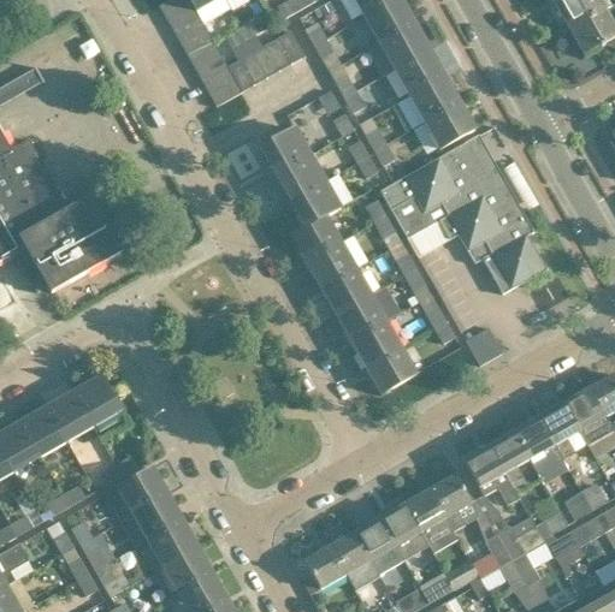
[(165,0),(158,5),(165,18),(190,4),(188,0),(165,0)]
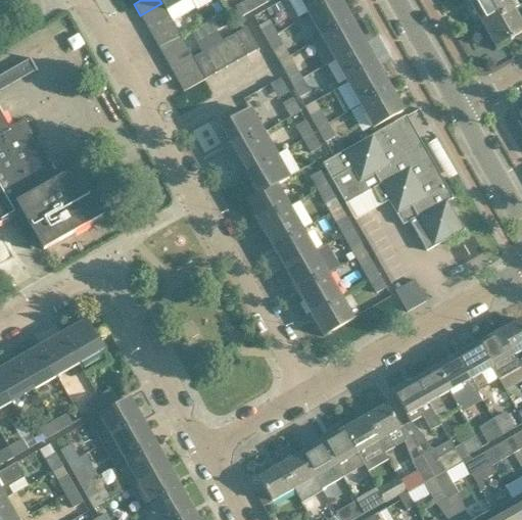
[(159,0),(161,3),(164,9),(182,0),(159,0)]
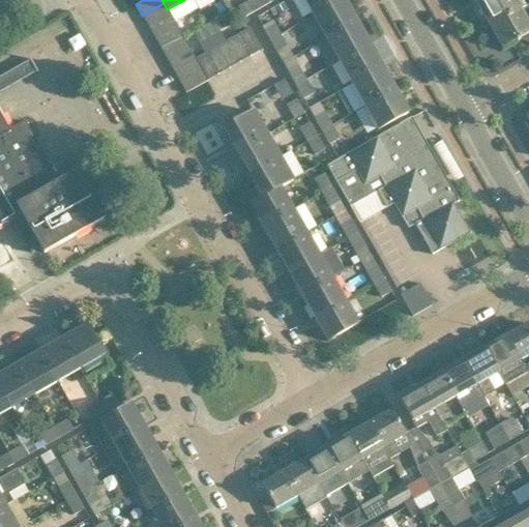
[(243,15),(257,6),(253,0),(245,0),(238,4),(243,15)]
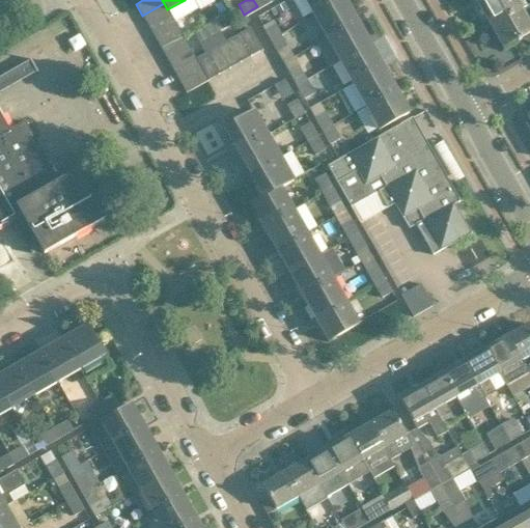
[(304,0),(312,14),(336,0),(304,0)]
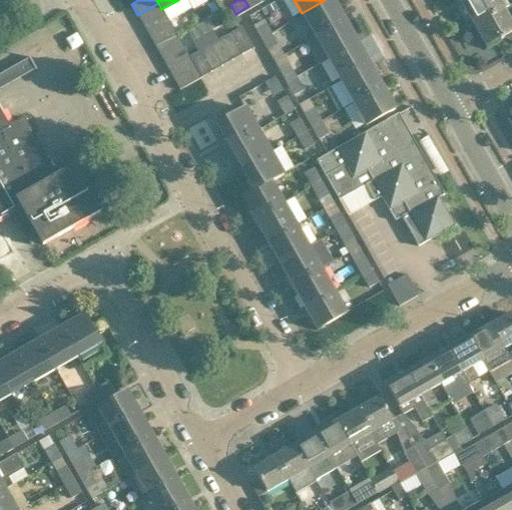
[(344,18),(334,0),(325,0),(302,13),(314,35),(344,18)]
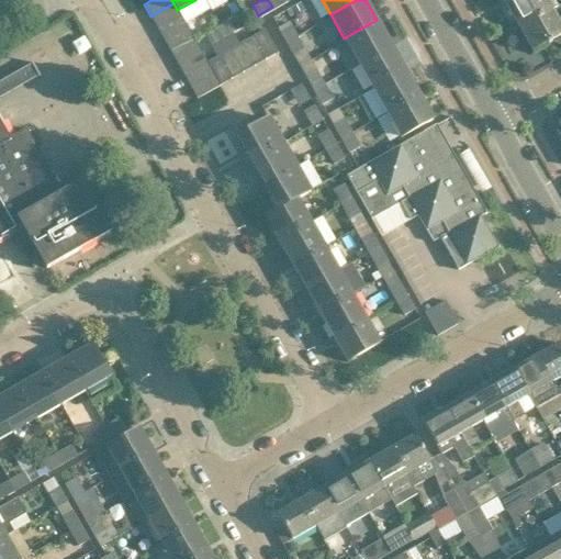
[(509,0),(505,2),(518,25),(550,8),(547,0),(509,0)]
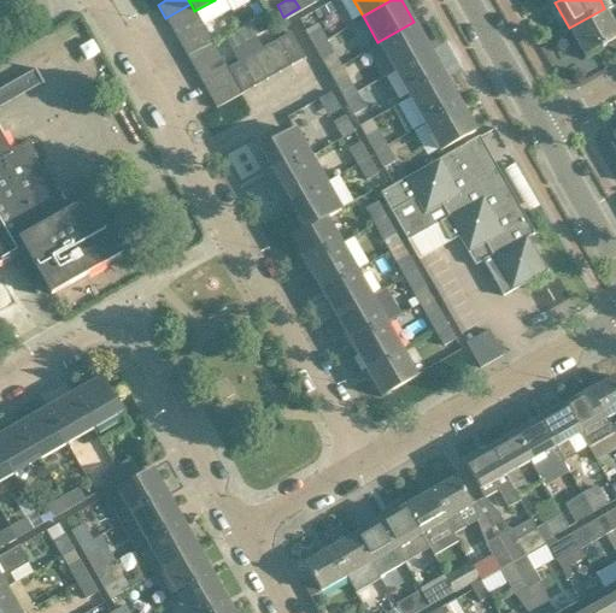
[(194,11),(191,4),(165,18),(172,30),(198,16),(194,11)]
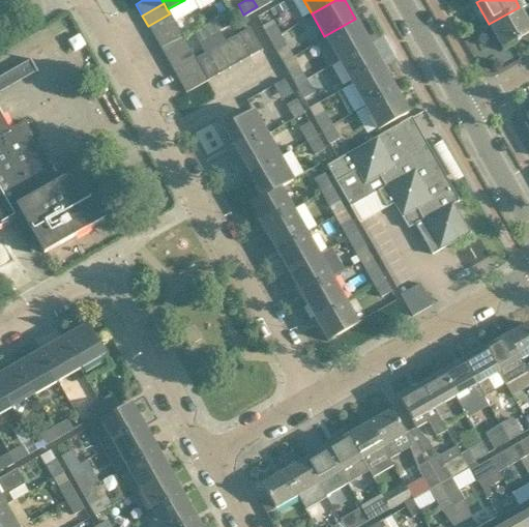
[(519,7),(489,24),(501,46),(515,38),(516,39),(520,37),(519,36),(527,32),(528,35),(528,19),(527,21),(519,7)]
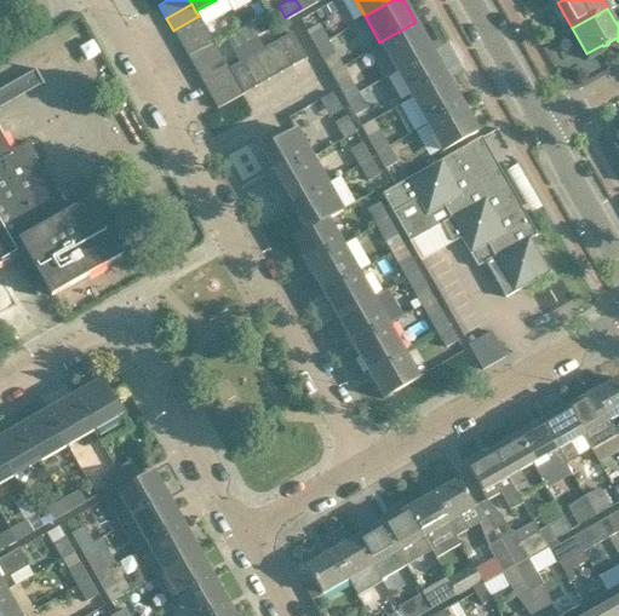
[(173,30),(181,42),(206,29),(199,16),(173,30)]
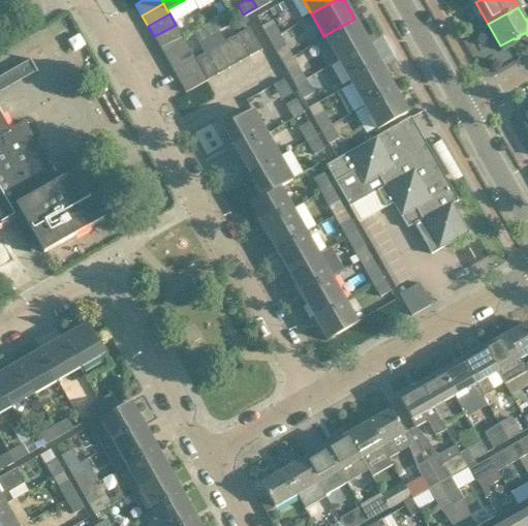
[(219,14),(206,23),(212,33),(225,25),(219,14)]
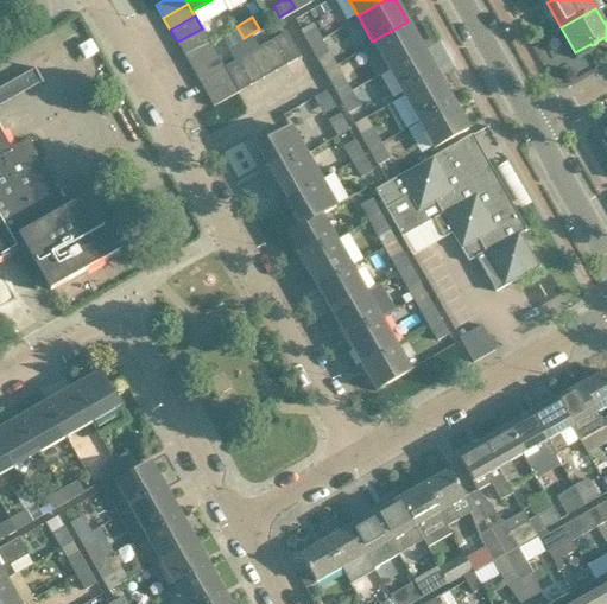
[(299,29),(309,44),(321,37),(313,21),(299,29)]
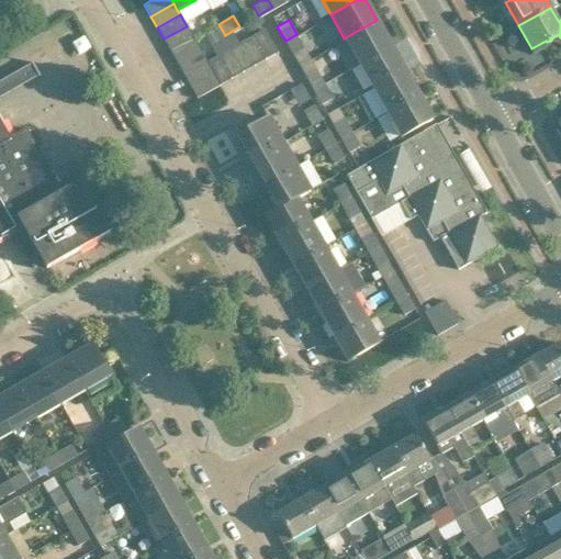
[(344,38),(358,63),(391,44),(377,20),(344,38)]
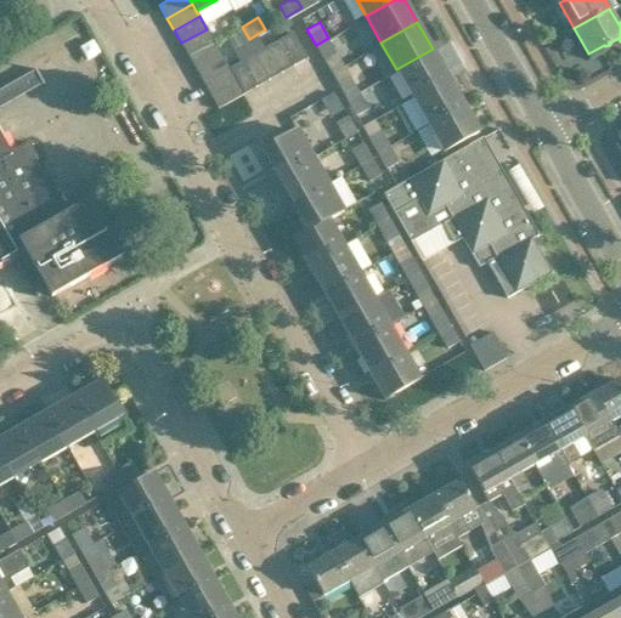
[(233,47),(249,39),(242,27),(226,35),(233,47)]
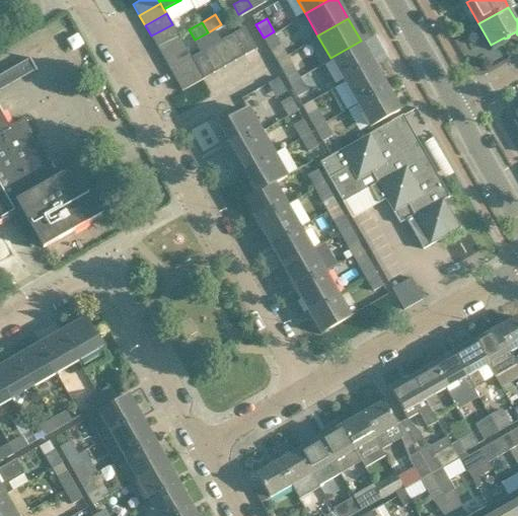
[(177,34),(172,24),(151,35),(157,47),(177,34)]
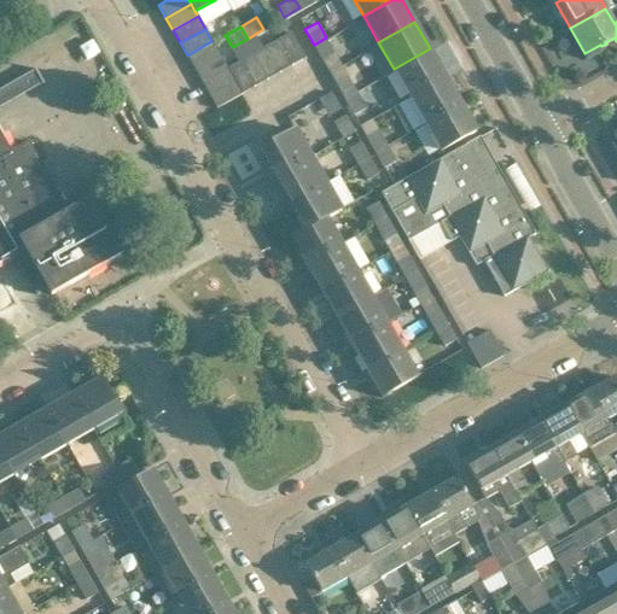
[(289,29),(275,37),(291,63),(303,56),(289,29)]
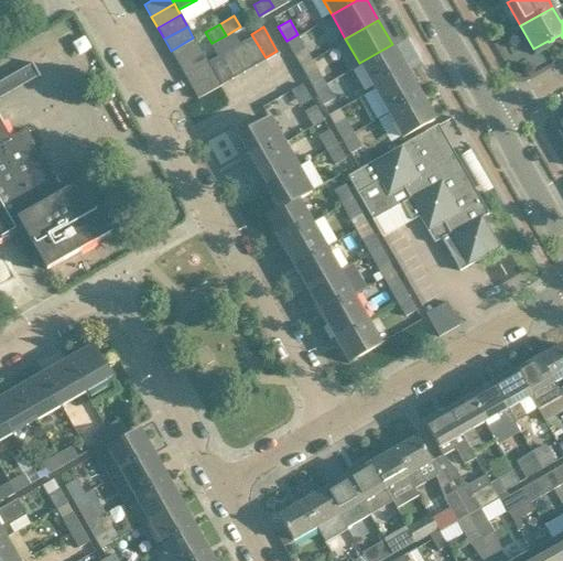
[(253,64),(266,57),(251,34),(240,40),(253,64)]
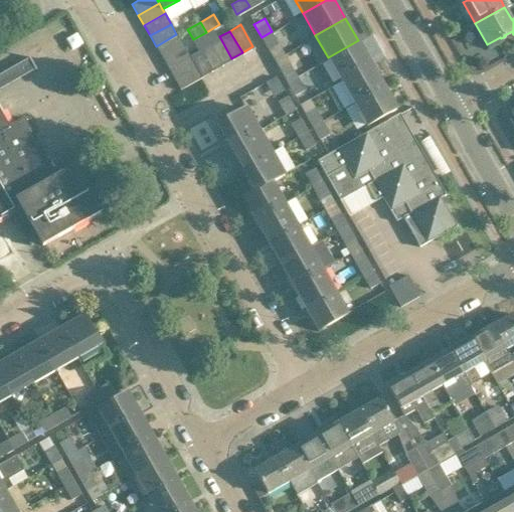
[(279,44),(272,31),(262,37),(269,50),(279,44)]
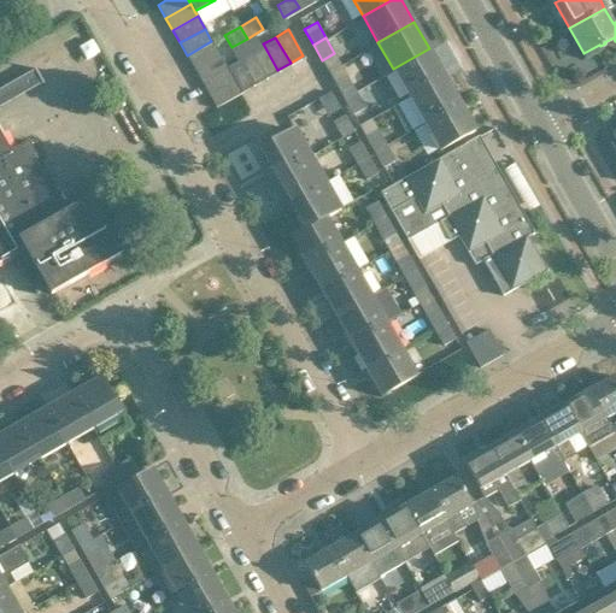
[(187,56),(194,68),(218,53),(211,41),(187,56)]
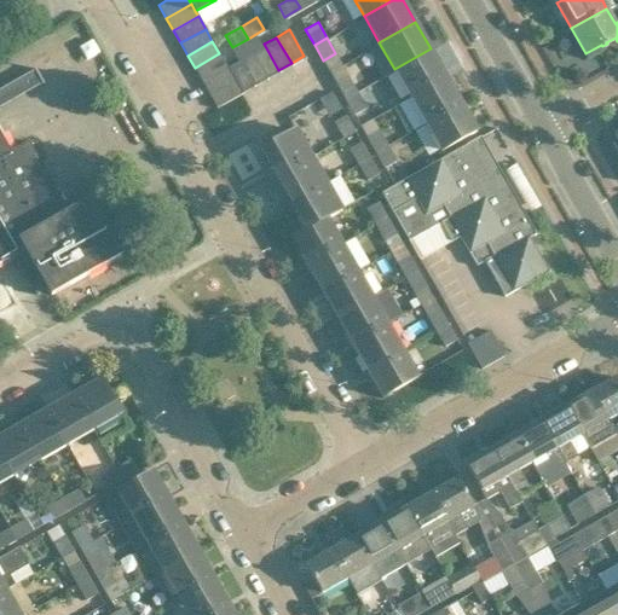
[(252,51),(266,77),(278,70),(264,44),(252,51)]
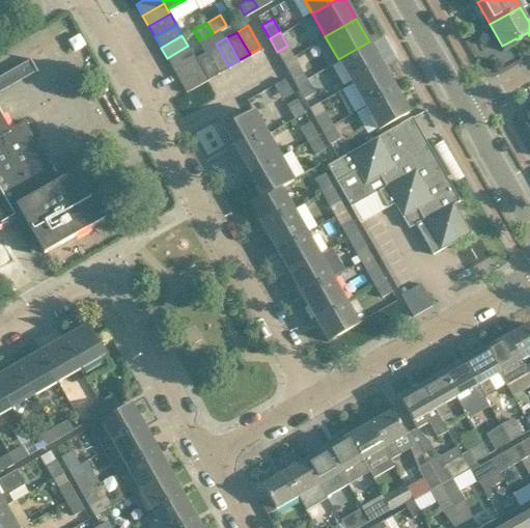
[(382,64),(369,42),(338,59),(352,82),(382,64)]
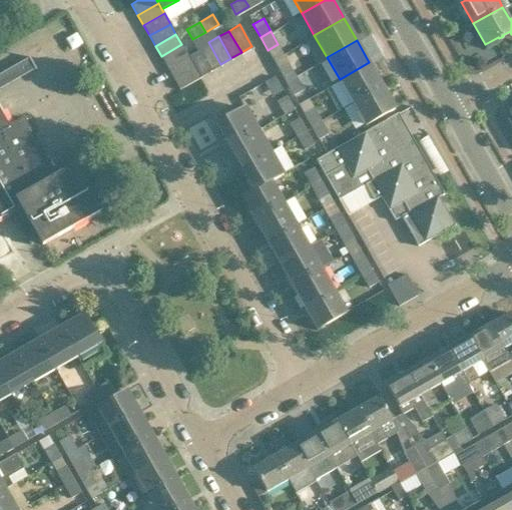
[(210,70),(220,64),(208,42),(198,48),(210,70)]
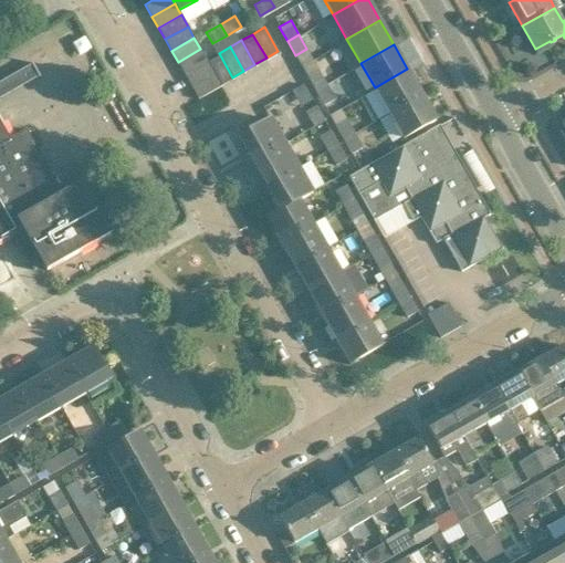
[(207,61),(207,60),(200,49),(178,62),(185,73),(207,61)]
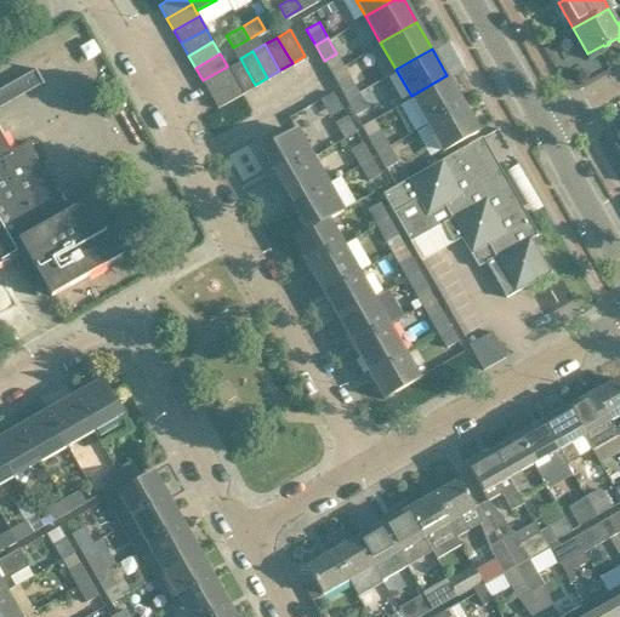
[(227,67),(234,79),(242,92),(255,85),(240,58),(227,66),(227,67)]
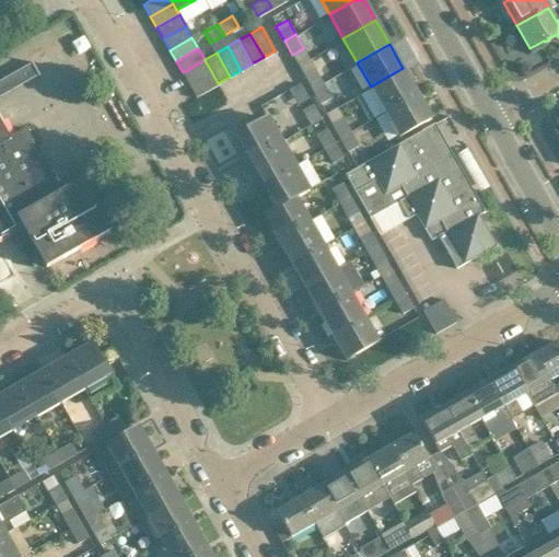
[(183,72),(188,84),(211,71),(205,60),(183,72)]
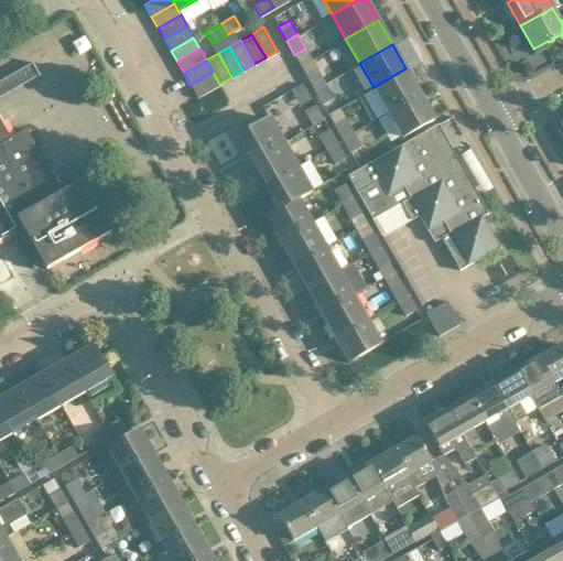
[(305,74),(314,88),(325,83),(316,67),(305,74)]
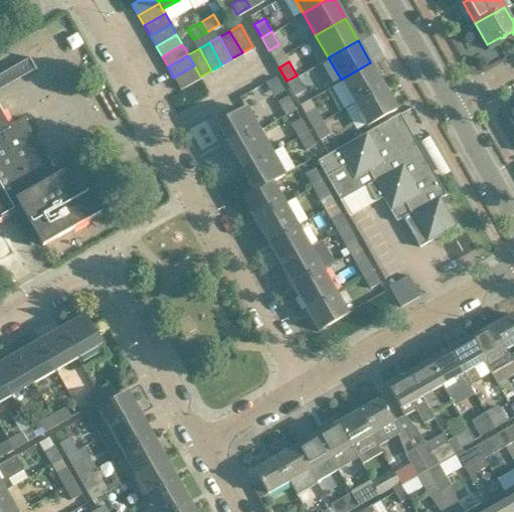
[(341,79),(353,102),(383,86),(370,62),(341,79)]
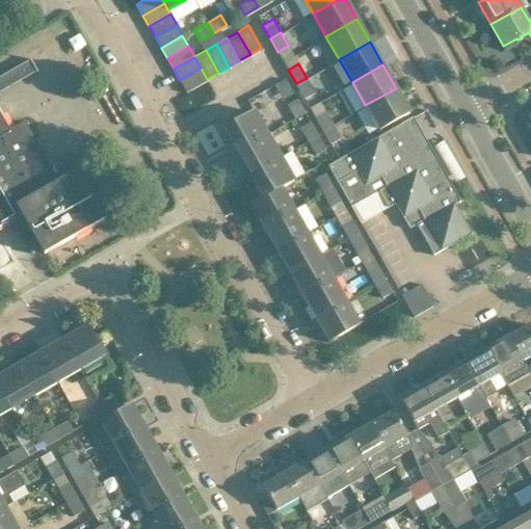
[(201,68),(179,80),(186,91),(207,79),(201,68)]
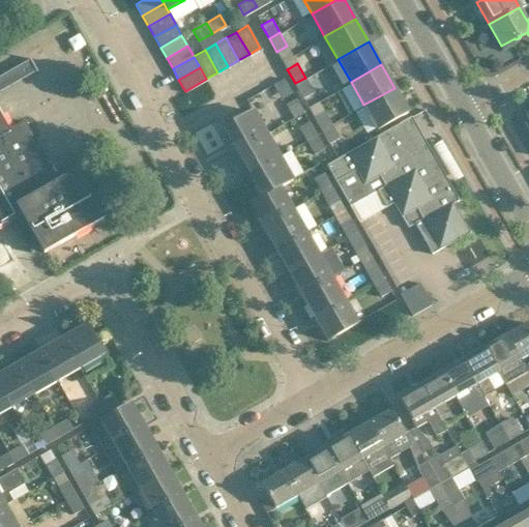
[(305,78),(295,83),(302,96),(313,90),(305,78)]
